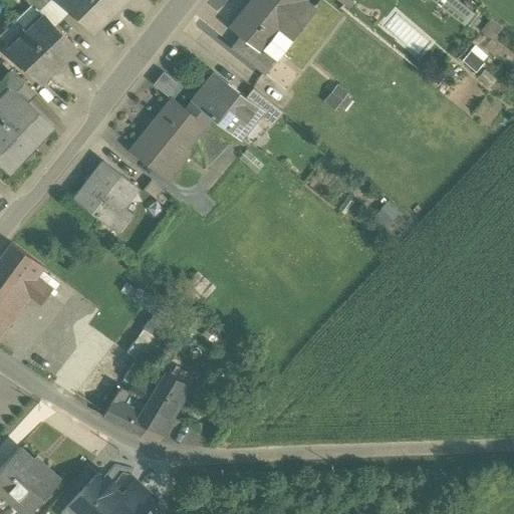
[(50,0),(25,0),(37,12),(50,0)]
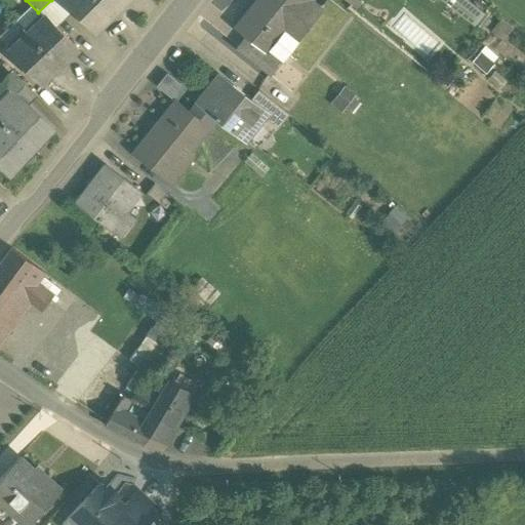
[(125,0),(66,0),(95,30),(125,0)]
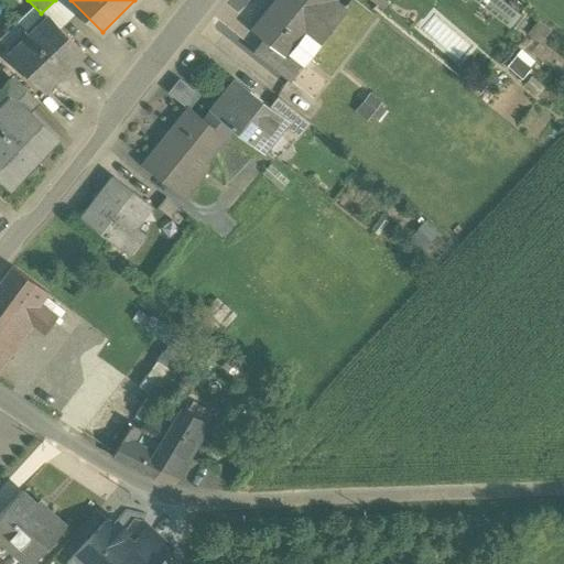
[(343,9),(331,0),(274,0),(253,28),(266,38),(285,54),(286,52),(304,31),(316,42),(343,9)]
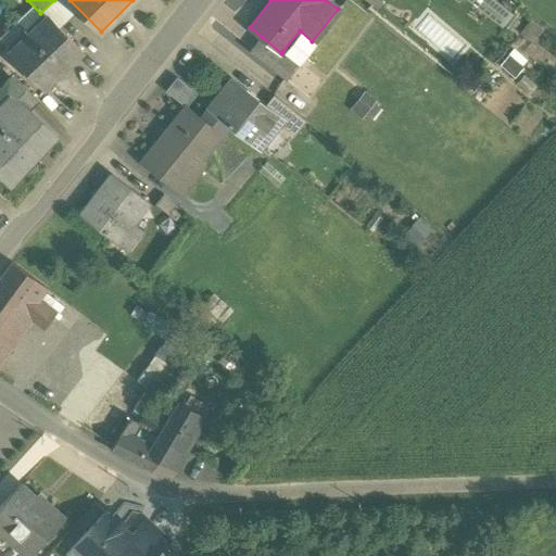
[(492,0),(467,0),(501,27),(512,14),(492,0)]
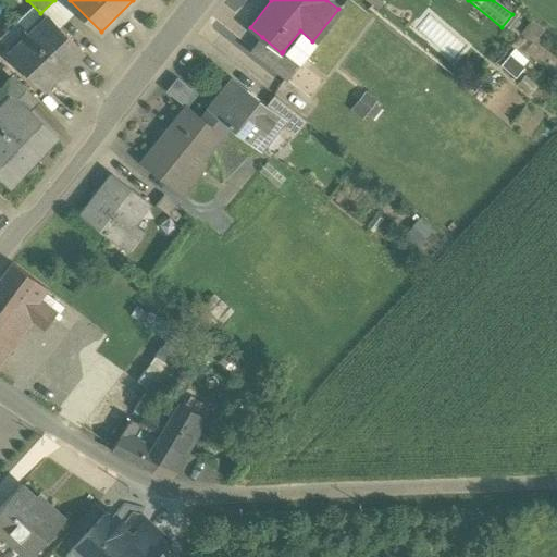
[(47,15),(9,51),(44,87),(82,51),(47,15)]
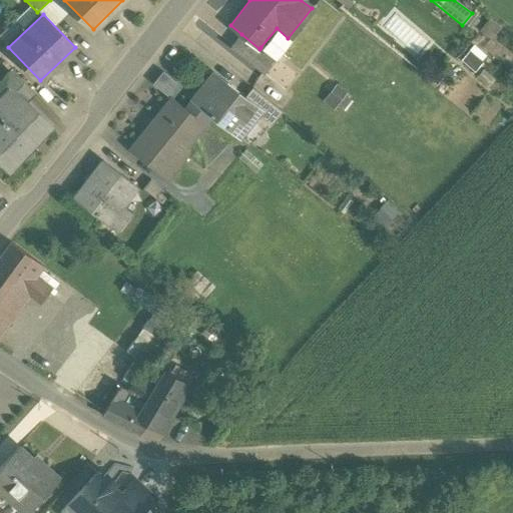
[(261,47),(260,49),(241,34),(231,46),(262,70),(273,57),(261,47)]
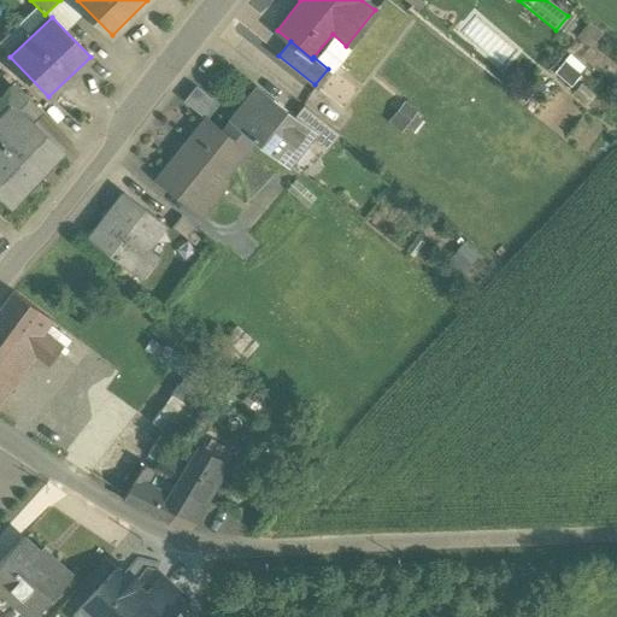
[(40,110),(15,83),(0,98),(11,109),(12,107),(29,123),(30,122),(40,110)]
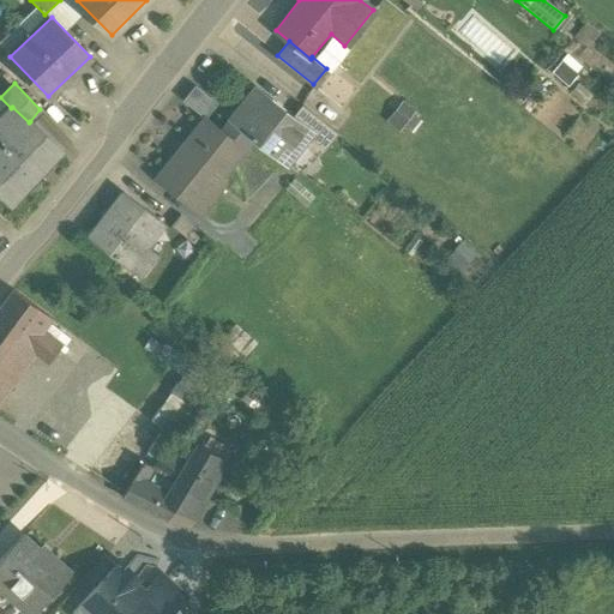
[(293,116),(257,86),(230,120),(232,121),(222,133),(244,150),(253,138),(277,157),(290,140),(296,144),(299,142),(308,130),(309,128),(293,116)]
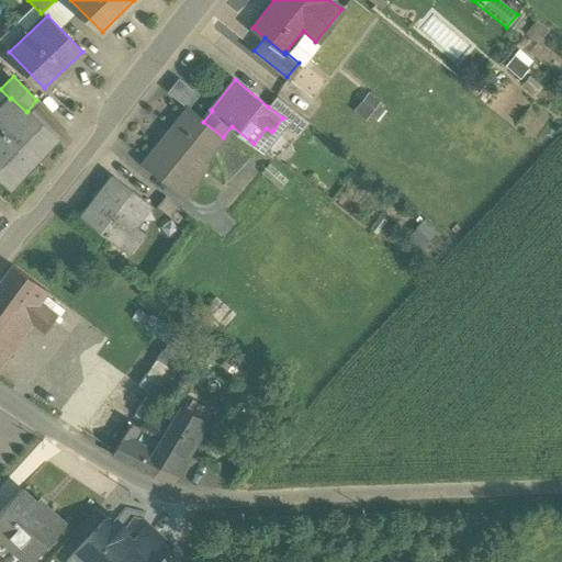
[(308,122),(277,96),(268,107),(283,117),(282,119),(300,133),(308,122)]
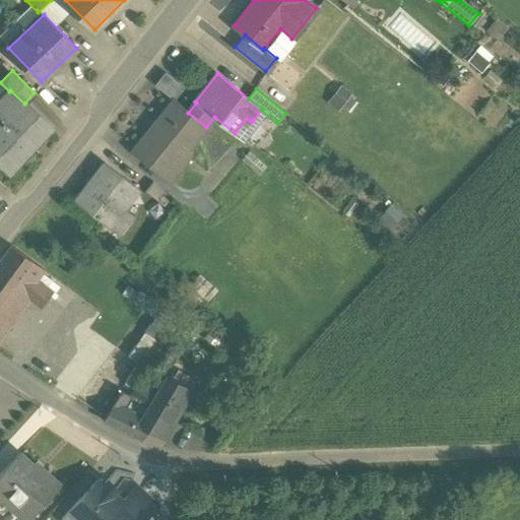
[(34,110),(25,103),(24,104),(10,90),(9,91),(0,101),(0,110),(7,117),(0,124),(0,164),(10,174),(35,148),(33,146),(51,127),(34,111),(34,110)]
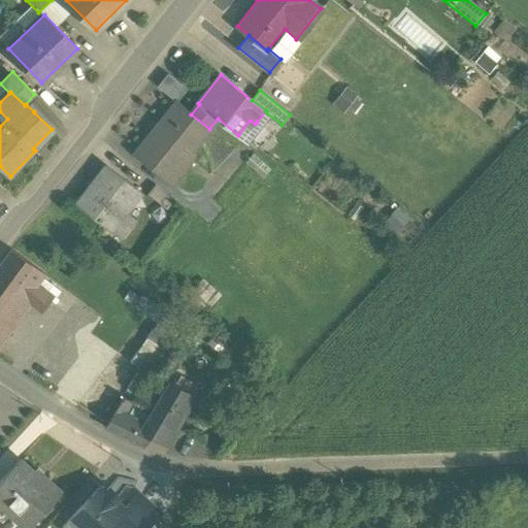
[(191,114),(176,102),(135,153),(172,183),(195,155),(191,152),(209,129),(191,114)]
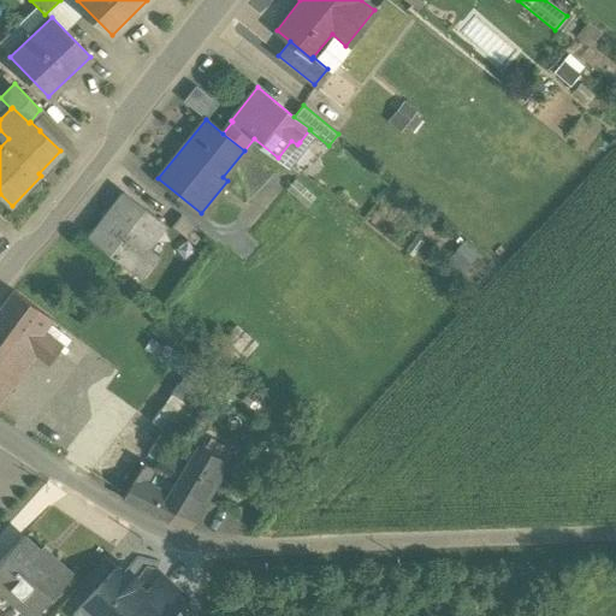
[(430,130),(419,122),(407,138),(418,146),(430,130)]
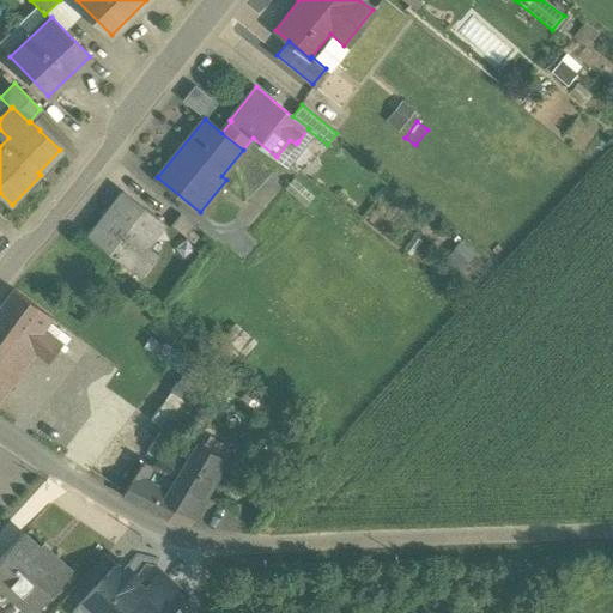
[(290,140),(277,157),(287,165),(289,164),(303,145),(298,141),(296,144),(290,140)]
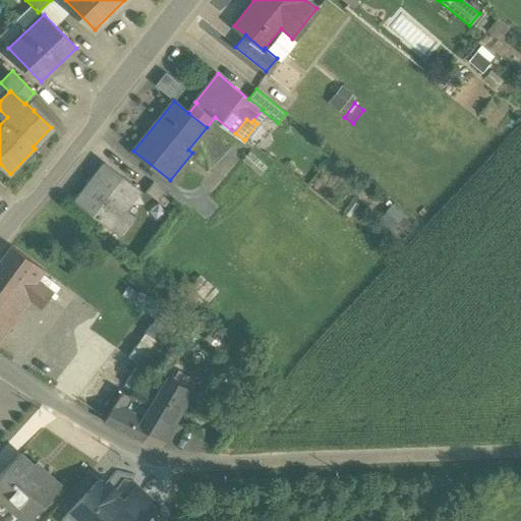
[(138,189),(105,163),(75,200),(109,228),(138,189)]
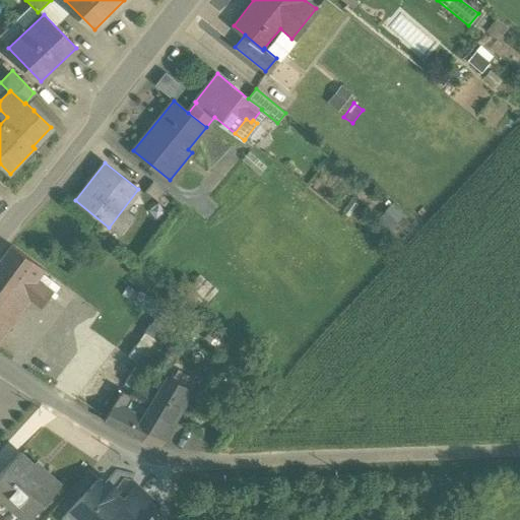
[(44,270),(11,246),(0,261),(0,340),(30,300),(41,308),(53,293),(37,280),(44,270)]
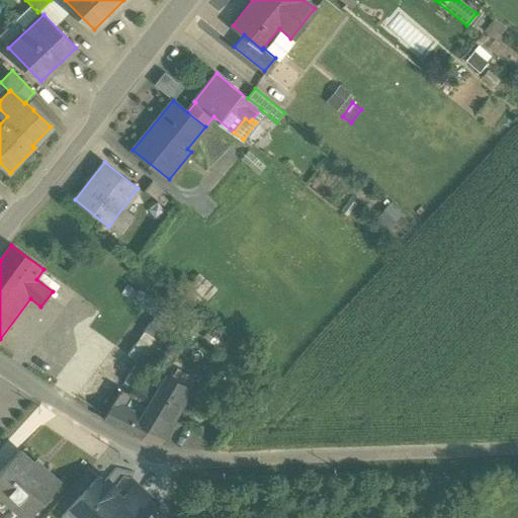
[(151,376),(145,373),(132,391),(151,404),(162,384),(151,376)]
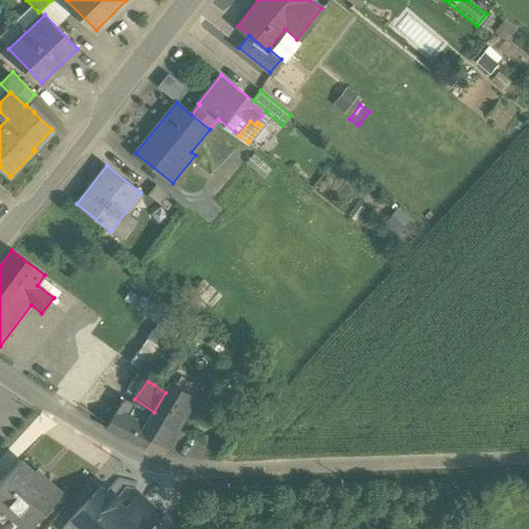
[(154,412),(146,426),(154,431),(152,435),(165,443),(193,398),(170,384),(165,393),(154,412)]
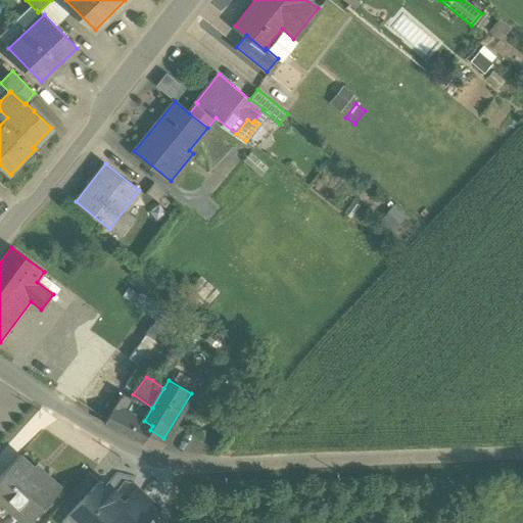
[(129,397),(122,393),(114,405),(122,409),(129,397)]
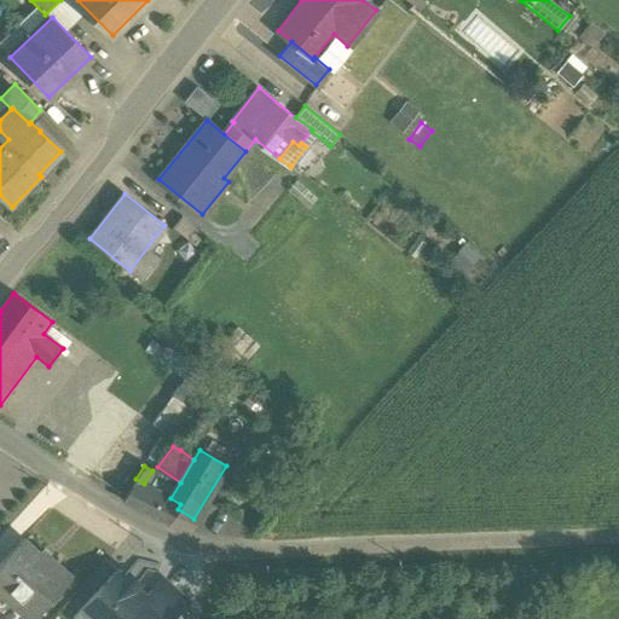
[(144,484),(136,479),(122,501),(169,524),(171,522),(169,522),(178,509),(180,504),(171,498),(144,484)]
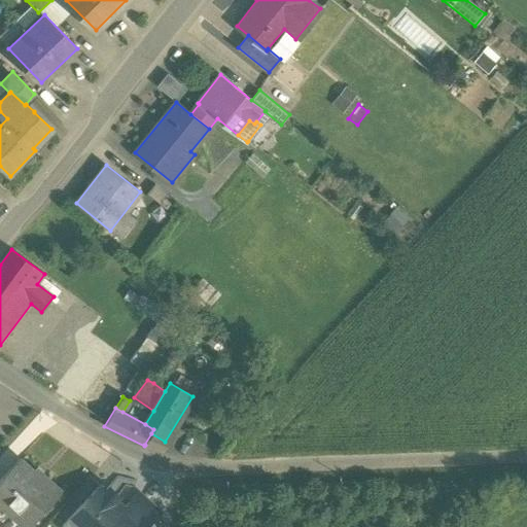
[(43,481),(20,458),(0,479),(0,493),(10,503),(6,507),(7,508),(26,526),(27,526),(61,491),(46,478),(43,481)]
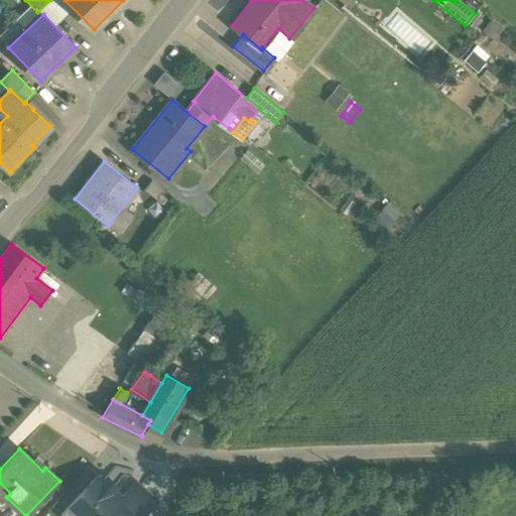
[(107,475),(103,480),(98,475),(71,504),(84,515),(106,515),(110,512),(123,498),(121,497),(112,488),(116,483),(107,475)]
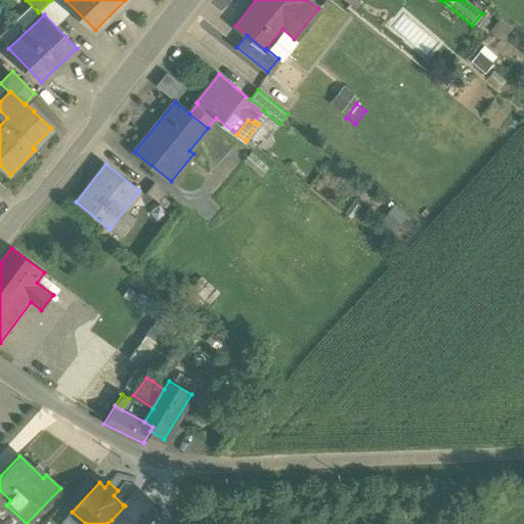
[(10,500),(0,490),(0,511),(1,513),(7,506),(6,505),(10,500)]
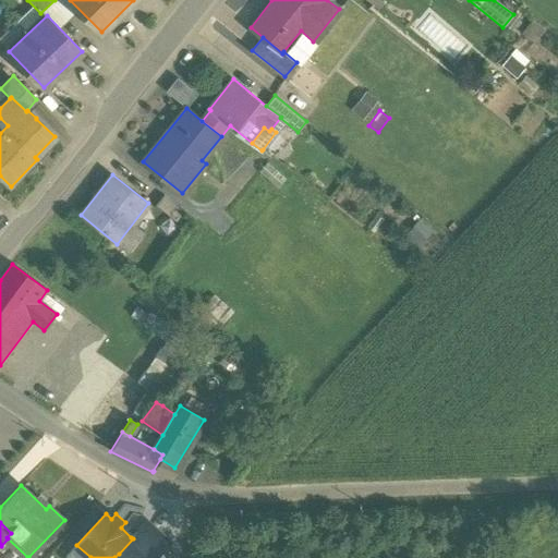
[(144,523),(131,537),(133,538),(119,554),(124,557),(152,557),(166,543),(144,523)]
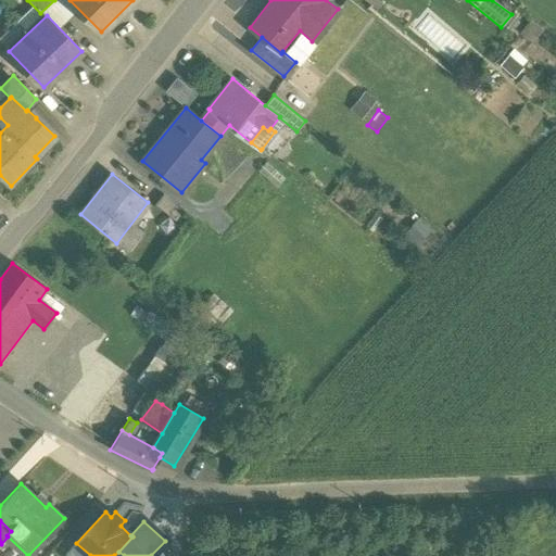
[(90,555),(76,543),(65,554),(66,555),(90,555)]
